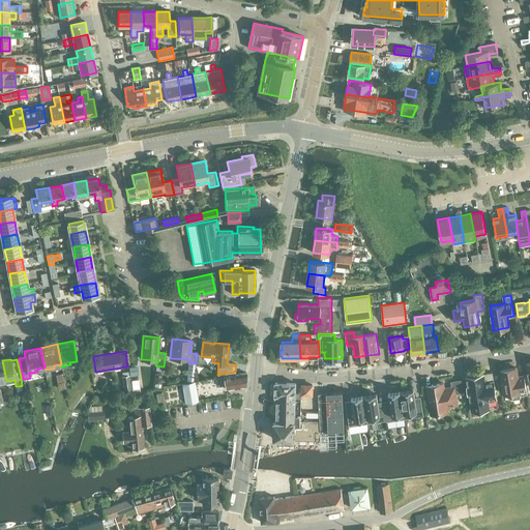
[(188,363),(186,383),(194,382),(196,363),(188,363)]
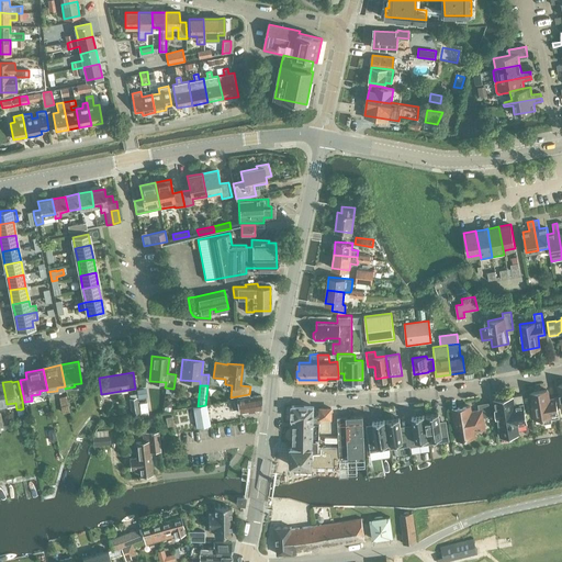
[(145,389),(137,390),(138,398),(146,397),(145,389)]
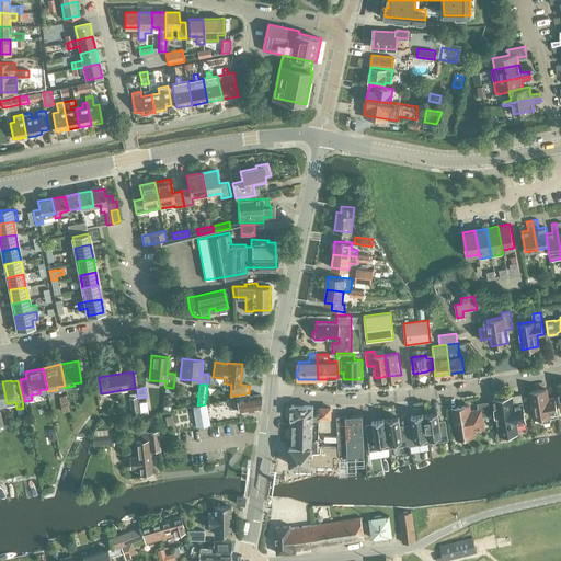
[(548,398),(546,389),(529,391),(534,418),(541,416),(541,418),(542,421),(544,422),(549,421),(551,420),(550,418),(558,416),(554,397),(548,398)]
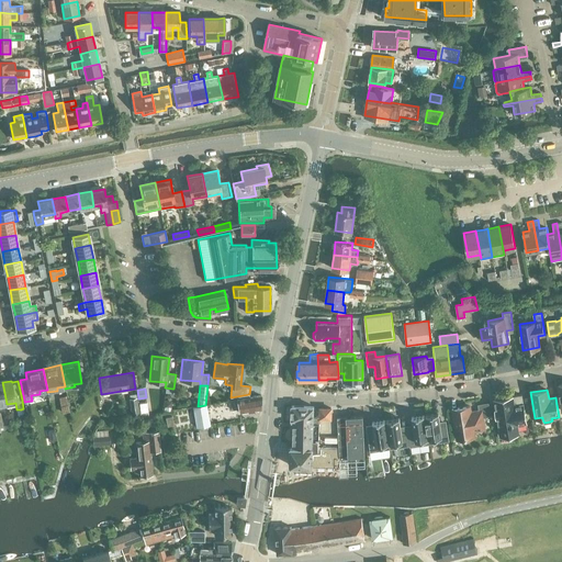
[(496,417),(497,417),(501,436),(519,433),(517,424),(526,423),(521,394),(494,398),(496,408),(495,408),(496,417)]
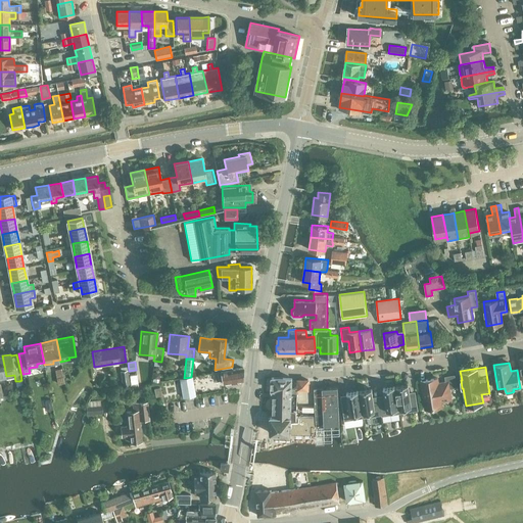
[(232,370),(214,373),(216,382),(222,381),(222,384),(240,381),(242,381),(243,368),(242,368),(232,370)]
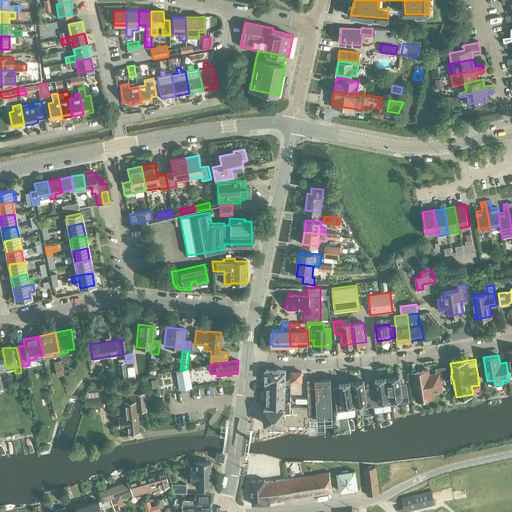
[(120,379),(127,378),(124,363),(118,364),(120,379)]
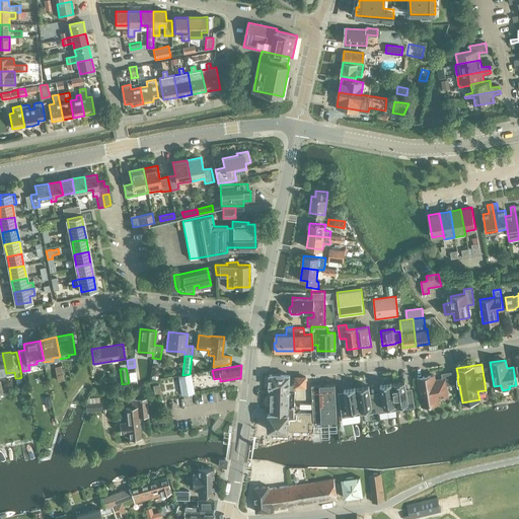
[(191,373),(190,374),(182,375),(177,376),(181,394),(194,392),(191,373)]
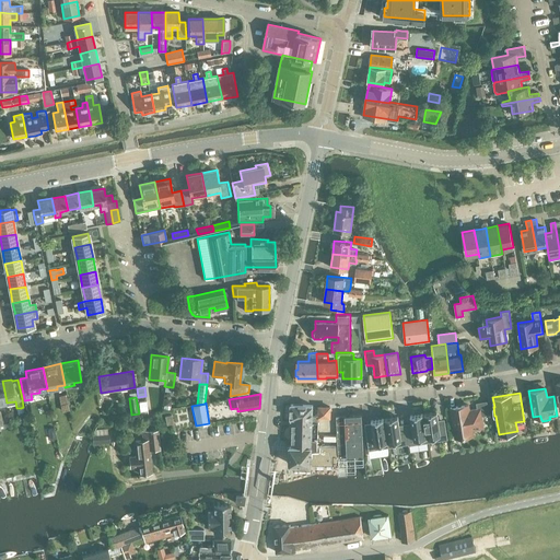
[(290,450),(289,464),(336,465),(336,446),(317,445),(318,416),(313,416),(313,405),(291,404),(290,418),(291,418),(291,421),(292,421),(292,443),(291,443),(290,450)]
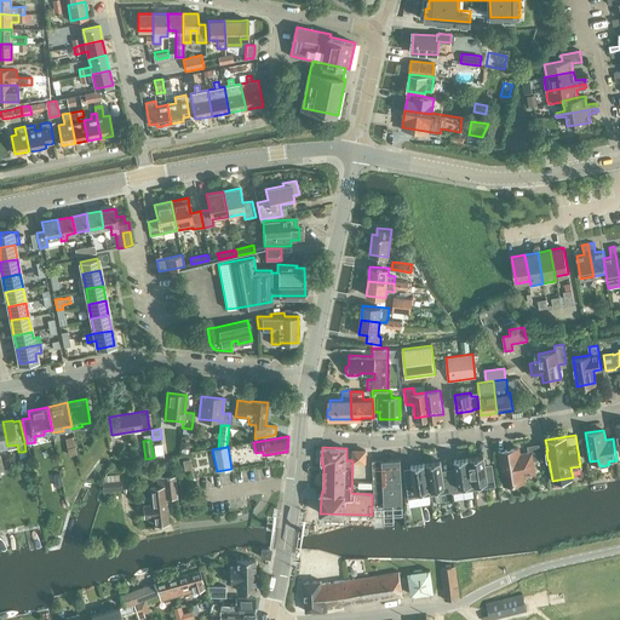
[(520,454),(518,448),(499,451),(504,484),(524,481),(522,472),(524,470),(534,469),(532,452),(520,454)]
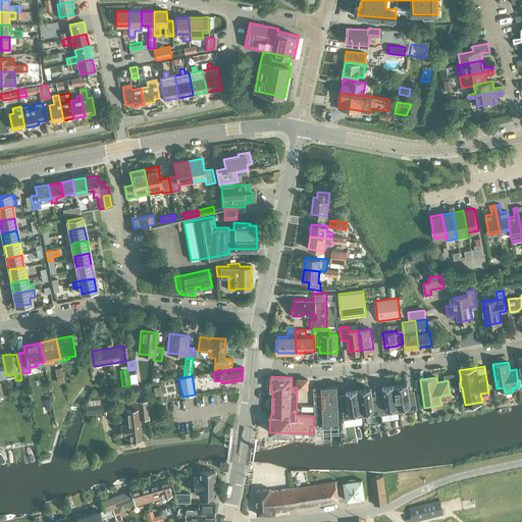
[(298,378),(297,387),(307,388),(307,379),(298,378)]
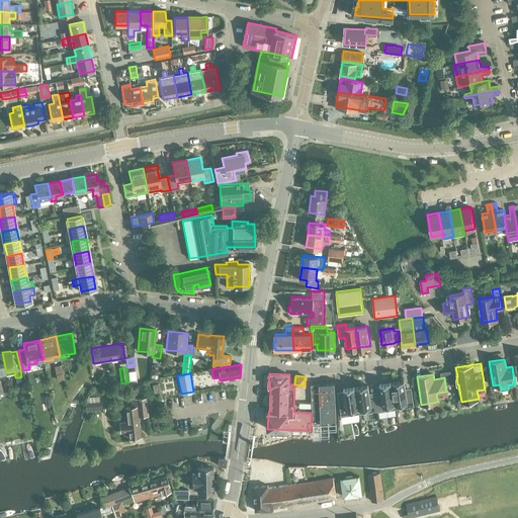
[(404,379),(392,381),(396,409),(408,407),(406,392),(405,387),(404,379)]
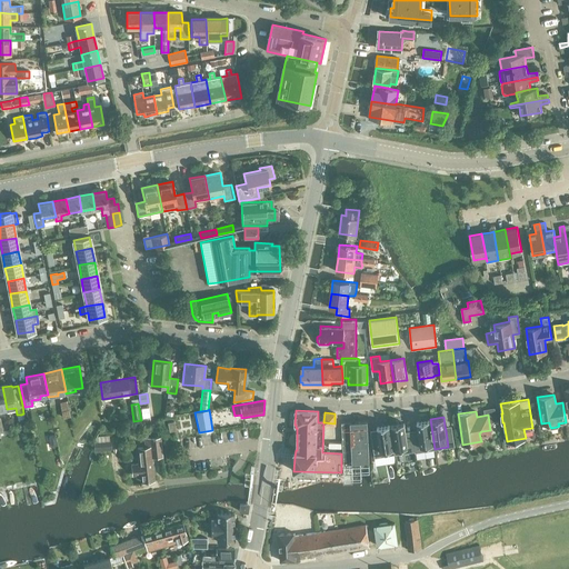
[(430,419),(416,421),(417,429),(419,438),(421,451),(435,449),(430,419)]
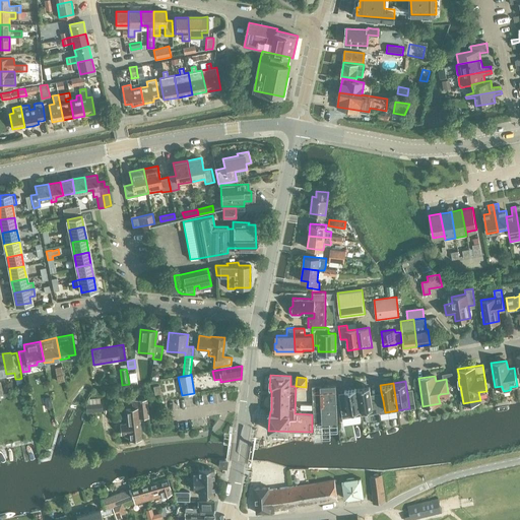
[(314,425),(337,424),(335,384),(312,386),(314,425)]
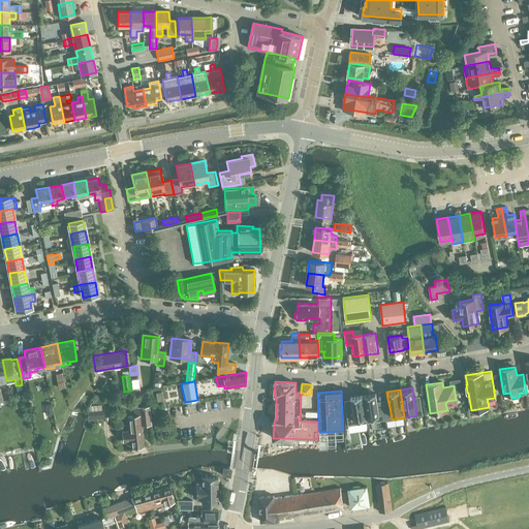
[(376,393),(363,395),(367,422),(380,419),(378,409),(377,401),(376,393)]
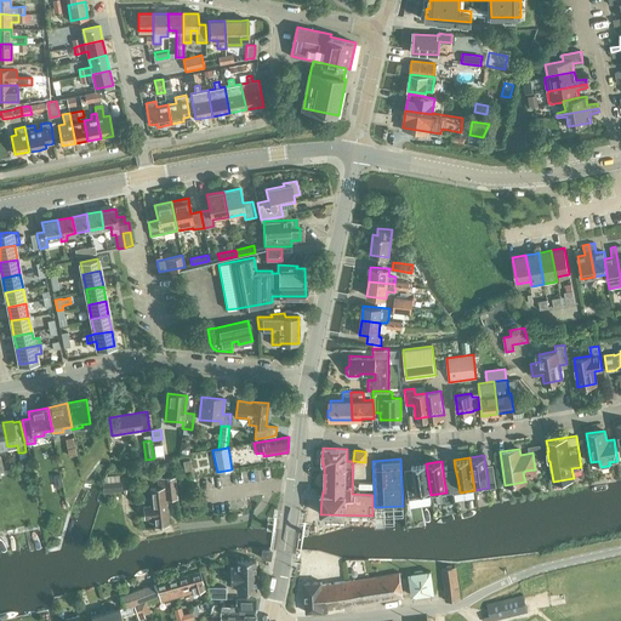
[(426,463),(411,466),(411,468),(414,483),(416,497),(431,495),(426,463)]
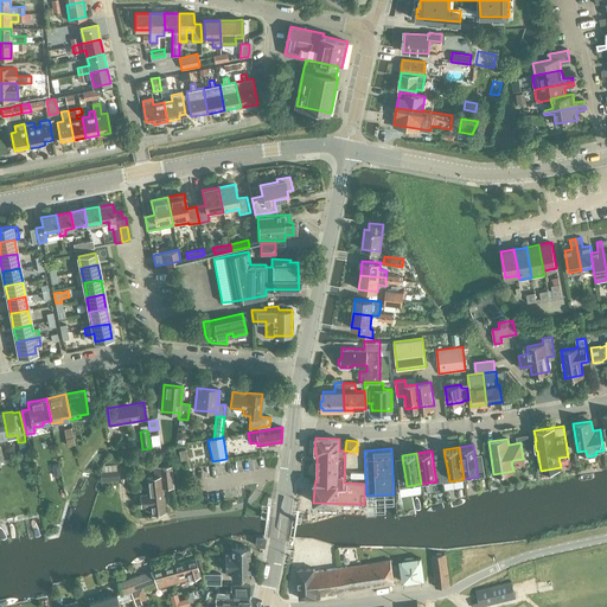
[(161,487),(173,487),(171,466),(154,467),(154,477),(147,478),(148,494),(141,496),(142,506),(149,506),(149,512),(164,511),(161,487)]
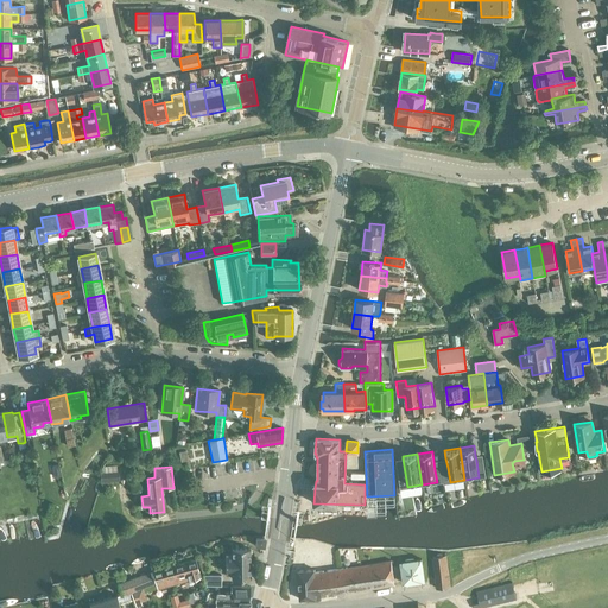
[(119,472),(101,473),(102,481),(120,480),(119,472)]
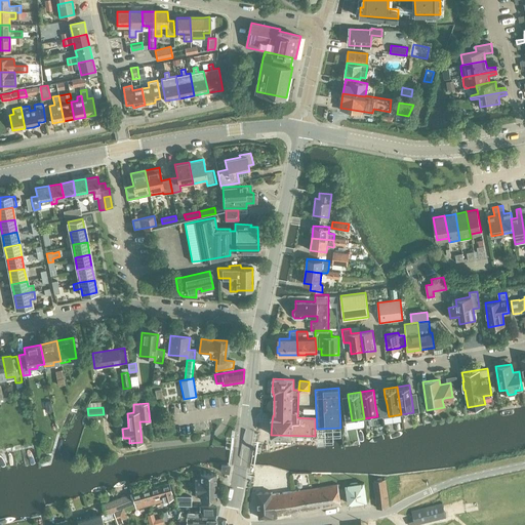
[(350,408),(344,409),(346,421),(352,420),(350,408)]
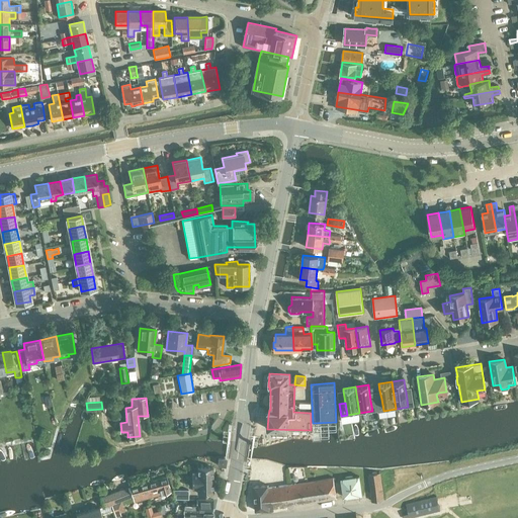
[(217,465),(226,466),(227,458),(218,458),(217,465)]
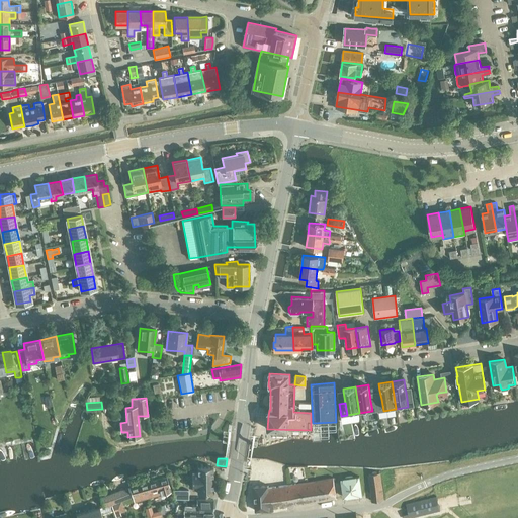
[(213,493),(213,467),(197,467),(197,472),(192,472),(192,488),(197,487),(197,493),(213,493)]
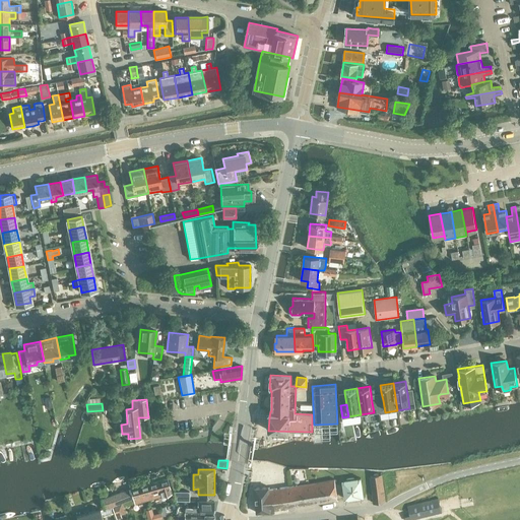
[(373,503),(385,501),(382,474),(370,476),(373,503)]
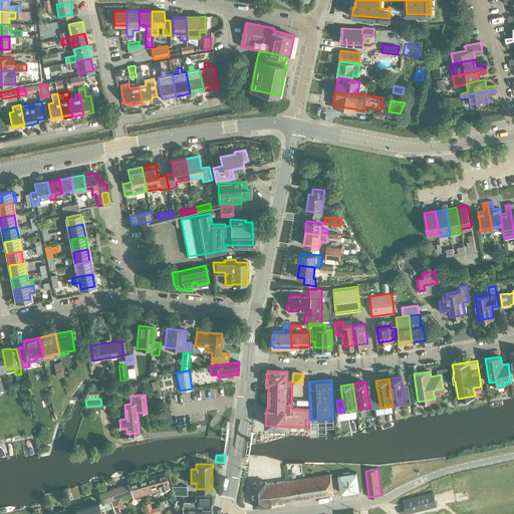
[(341,493),(358,491),(356,472),(339,475),(341,493)]
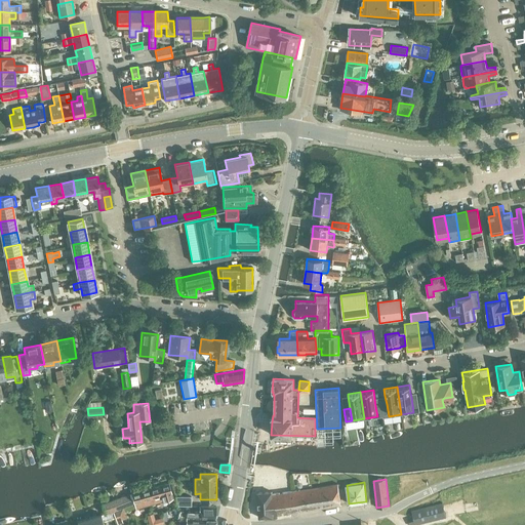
[(150,488),(153,498),(154,503),(160,502),(161,502),(164,501),(165,500),(172,498),(168,483),(150,488)]
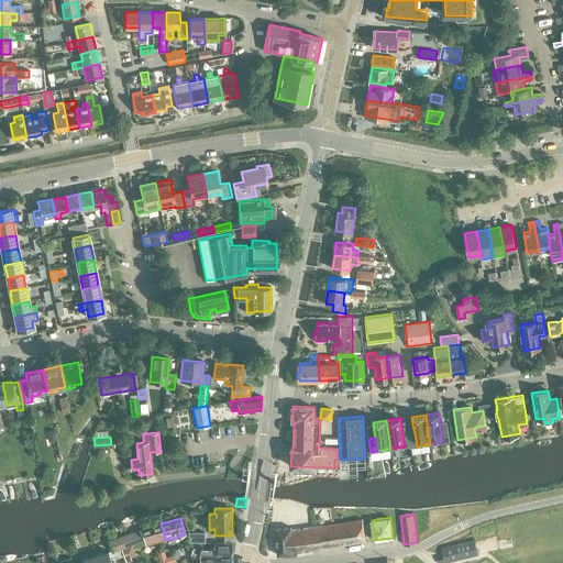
[(297,551),(366,540),(362,518),(317,526),(315,526),(291,529),(291,527),(276,528),(277,554),(293,554),(293,552),(297,551)]
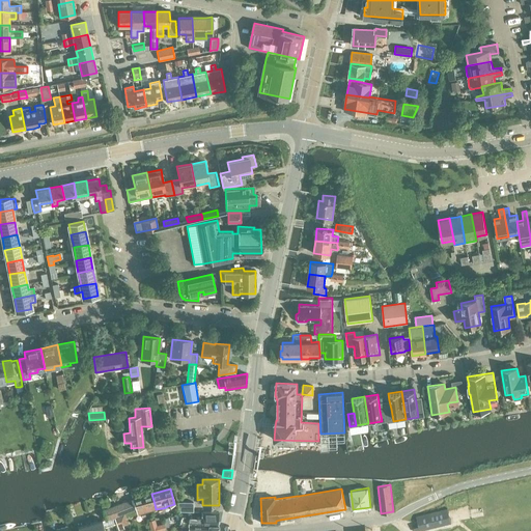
[(122,514),(114,518),(116,523),(117,527),(118,530),(124,528),(123,525),(128,523),(124,514),(131,511),(136,510),(137,514),(156,509),(155,504),(151,494),(144,496),(137,498),(127,501),(118,504),(121,512),(122,514)]
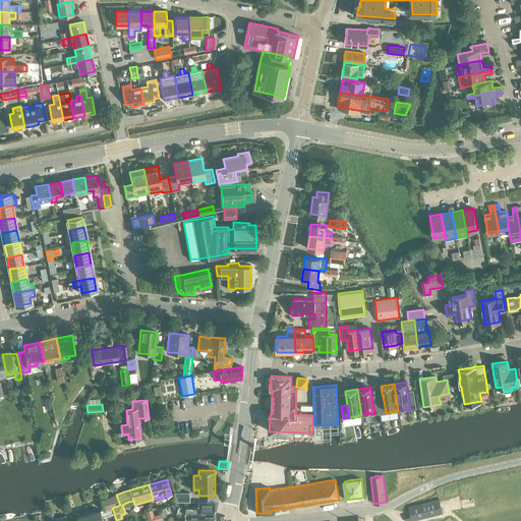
[(174,491),(176,501),(189,502),(190,493),(174,491)]
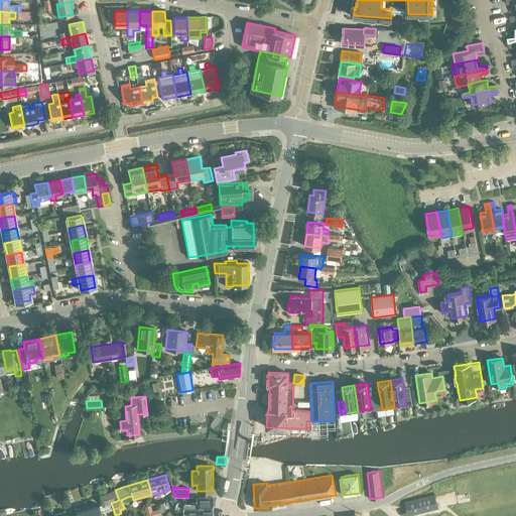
[(115,490),(107,493),(111,503),(119,500),(118,498),(115,490)]
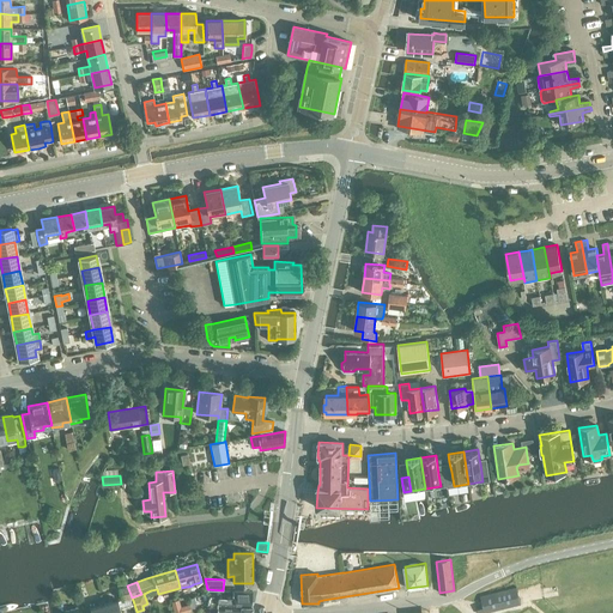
[(132,598),(127,586),(119,589),(122,599),(123,601),(132,598)]
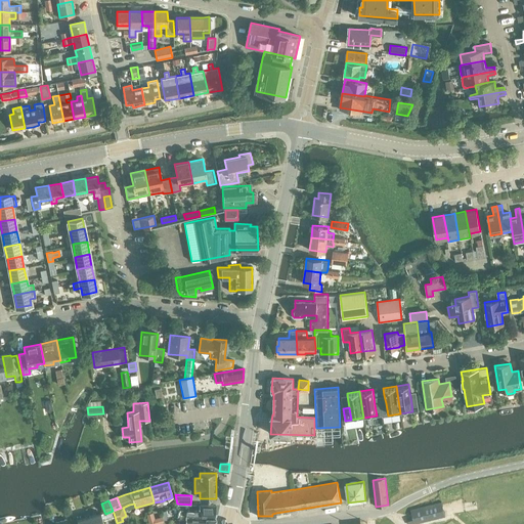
[(410,510),(412,516),(412,519),(408,520),(408,523),(411,523),(445,516),(441,501),(410,510)]
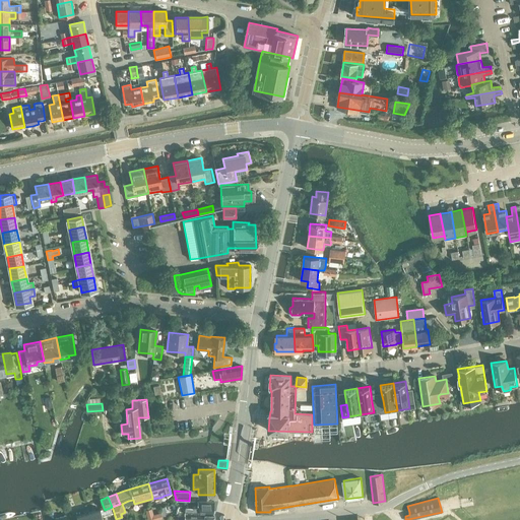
[(183,506),(182,513),(184,513),(213,514),(214,502),(198,502),(197,507),(183,506)]
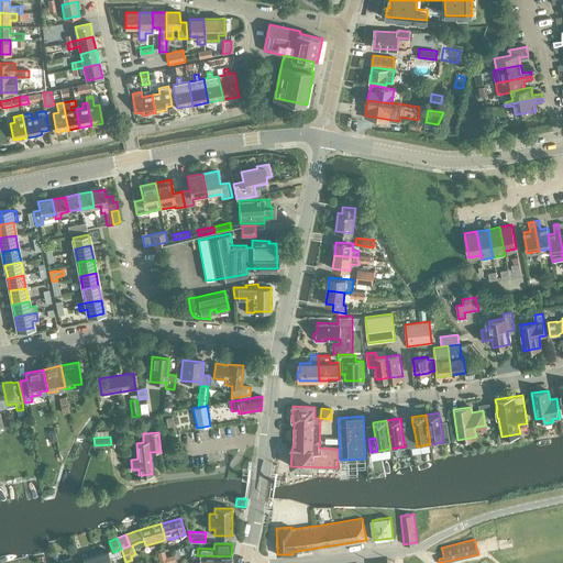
[(108,551),(96,554),(97,562),(111,562),(110,559),(109,552),(108,551)]
